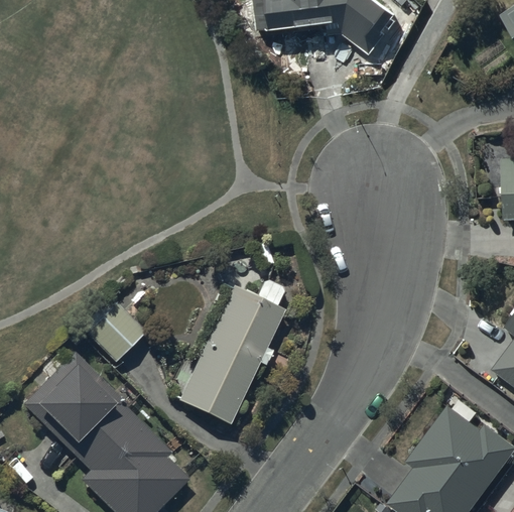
[(259,4),(262,34),(332,27),(334,43),(348,42),(373,62),(390,41),(387,39),(416,4),(410,0),(281,0),(273,1),(273,3),(259,4)]
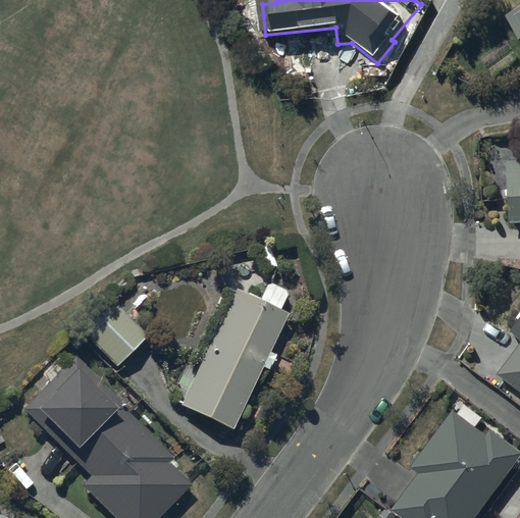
[(519,158),(510,159),(511,221),(519,220),(519,158)]
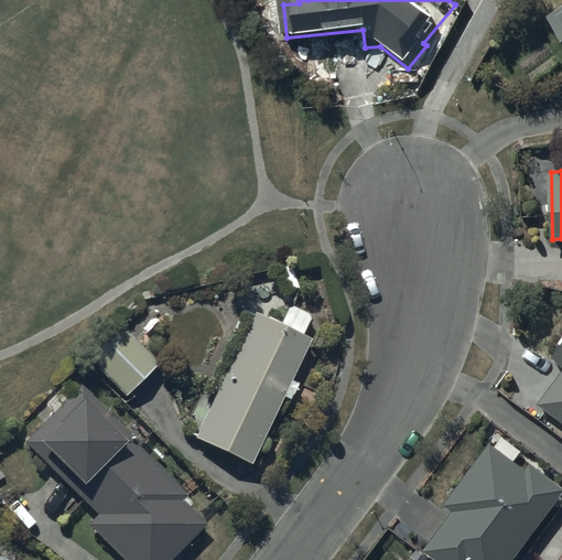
[(252,464),(312,337),(304,334),(314,313),(291,303),(281,324),(256,313),(197,438),(252,464)]
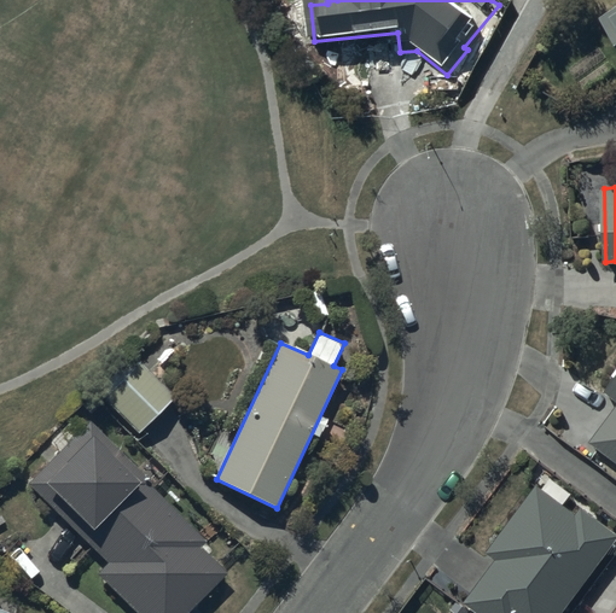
[(129,362),(102,390),(108,396),(105,397),(141,432),(176,397),(140,362),(135,367),(129,362)]
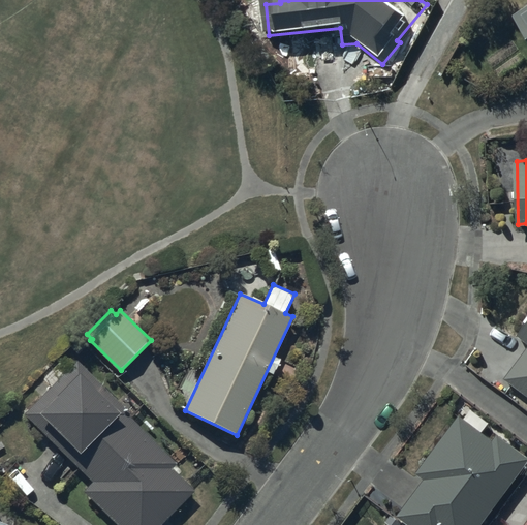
[(526,320),(517,334),(526,341),(526,348),(504,379),(526,396),(526,320)]
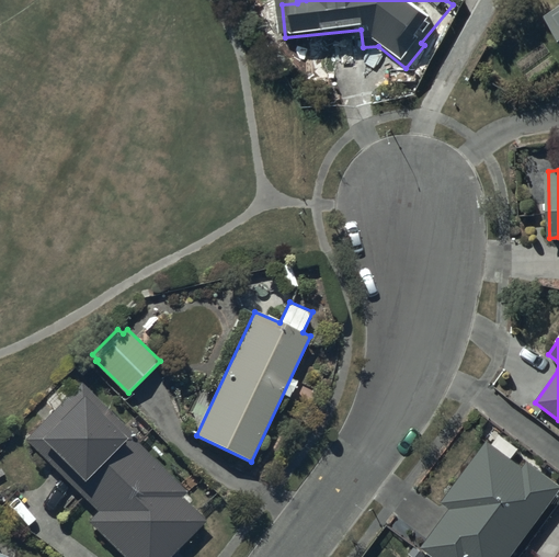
[(81,385),(26,440),(100,513),(91,522),(125,556),(171,556),(207,521),(183,498),(190,491),(81,385)]
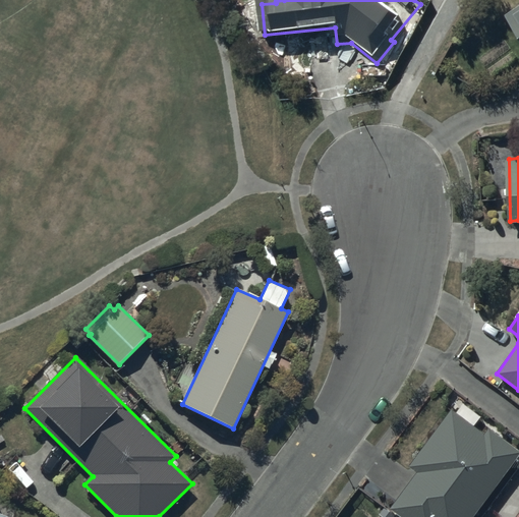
[(476,516),(518,456),(518,447),(491,427),(487,432),(477,424),(483,416),(466,404),(467,403),(467,402),(467,401),(466,400),(466,399),(466,398),(465,397),(465,396),(464,396),(464,395),(463,395),(463,394),(462,394),(461,394),(460,393),(459,393),(458,393),(457,393),(456,393),(455,393),(454,394),(453,394),(452,395),(451,396),(450,397),(450,398),(449,398),(449,399),(449,400),(449,401),(449,402),(449,403),(449,404),(449,405),(450,406),(450,407),(451,407),(451,408),(452,408),(412,464),(420,470),(392,510),(401,516),(476,516)]
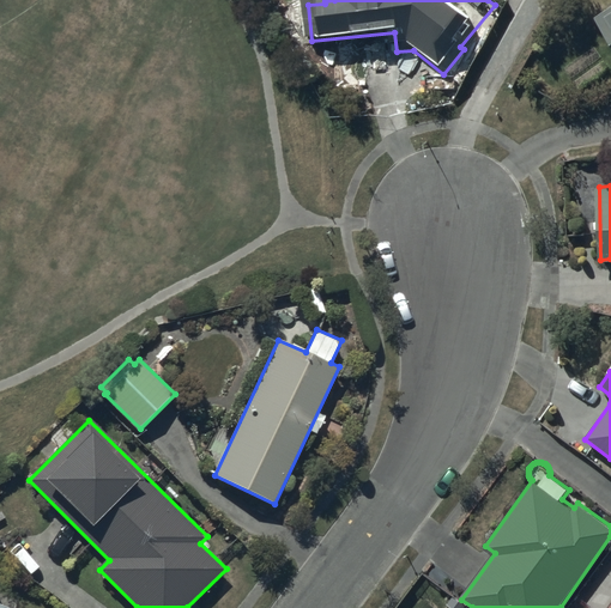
All buildings are outlined.
